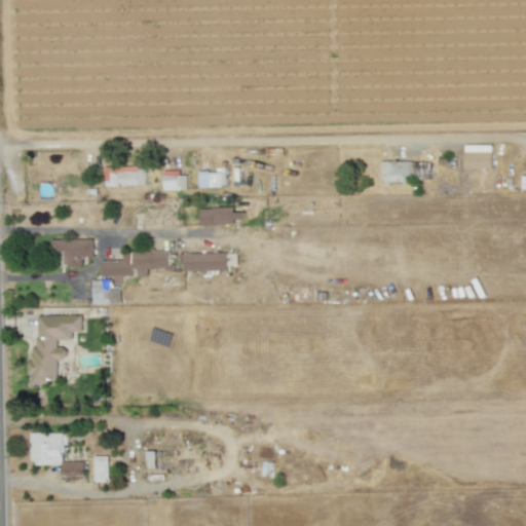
[(492,170),(492,146),(464,145),(464,168),(492,170)]
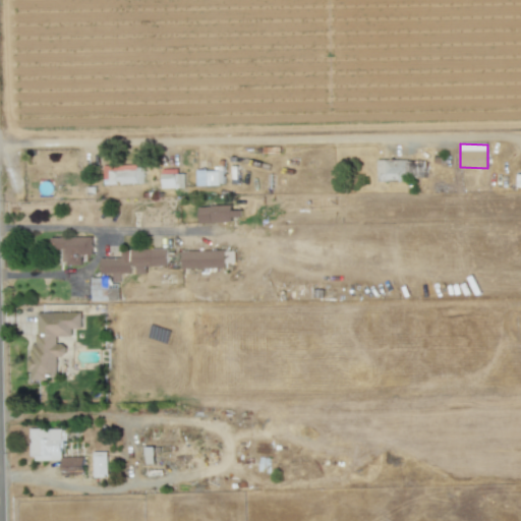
[(425,160),(377,161),(378,180),(426,179),(425,160)]
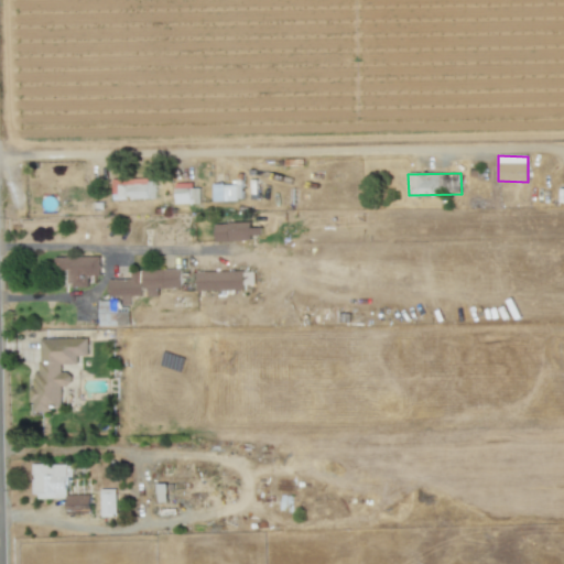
[(155,199),(155,179),(111,180),(112,199),(155,199)]
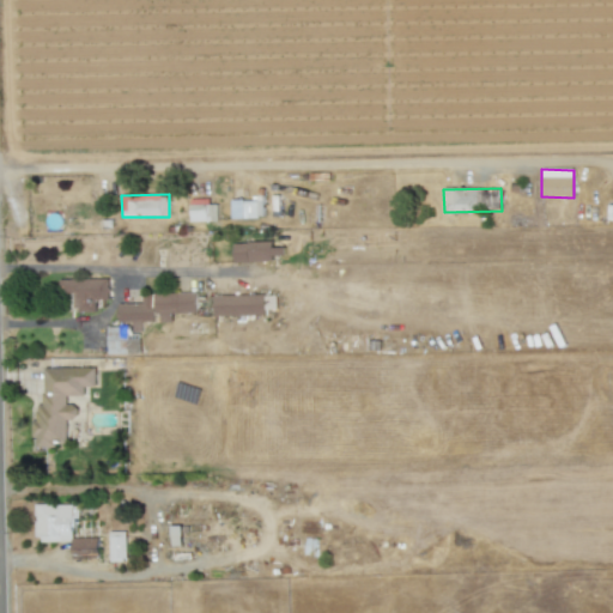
[(263,218),(263,200),(231,201),(231,219),(263,218)]
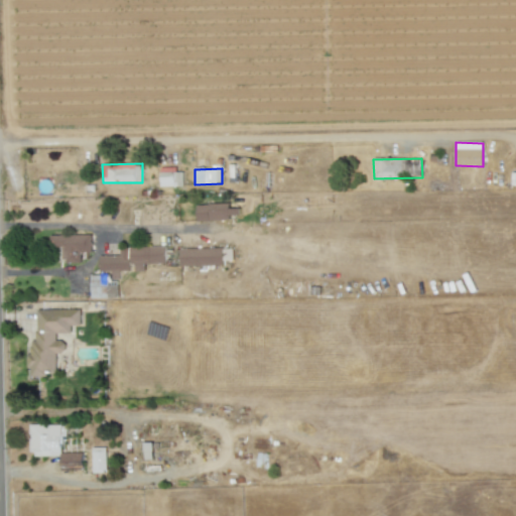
[(182,186),(182,169),(159,169),(159,186),(182,186)]
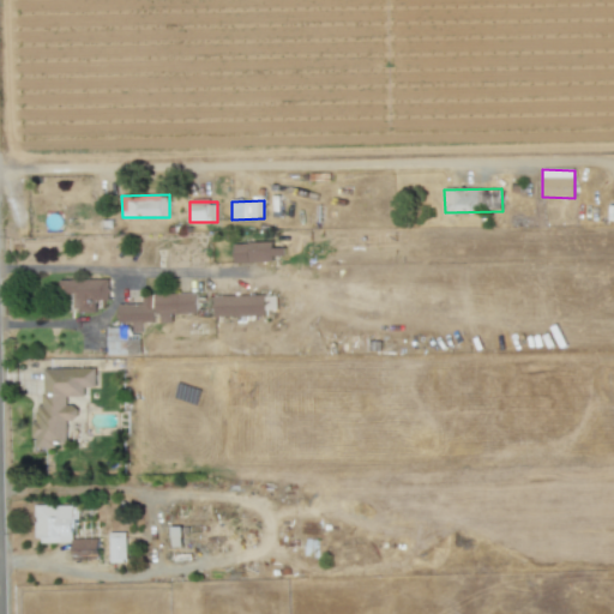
[(234,244),(235,263),(275,262),(275,257),(286,256),(284,248),(272,248),(272,242),(234,244)]
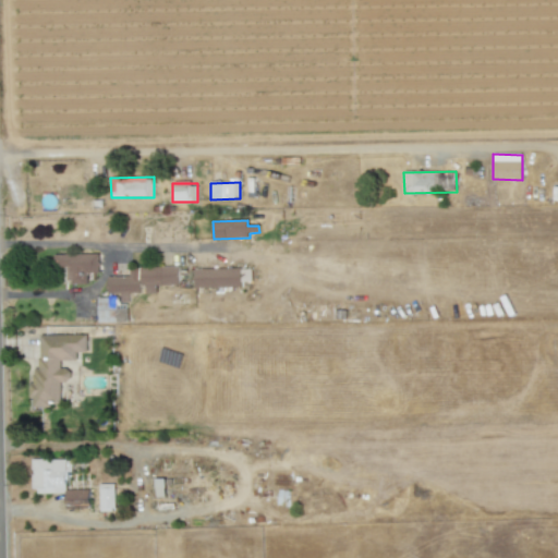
[(53,255),(55,267),(67,267),(68,284),(87,283),(87,274),(99,273),(98,253),(53,255)]
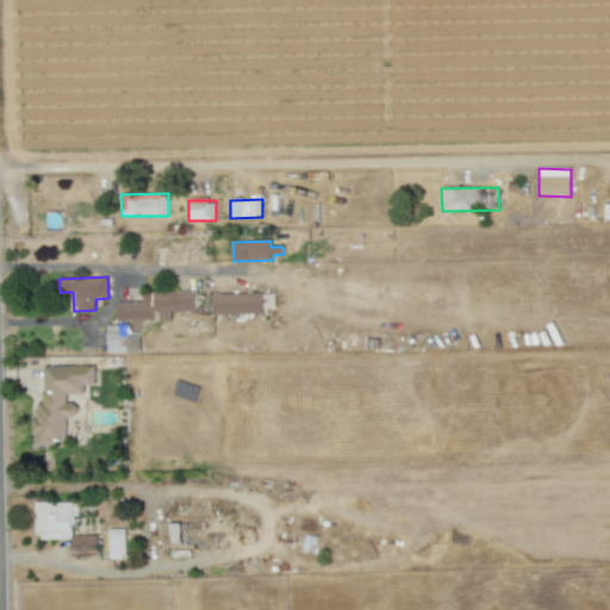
[(195,312),(195,292),(141,293),(142,302),(117,303),(118,321),(131,321),(132,331),(142,330),(142,321),(156,321),(156,322),(172,321),(172,312),(195,312)]
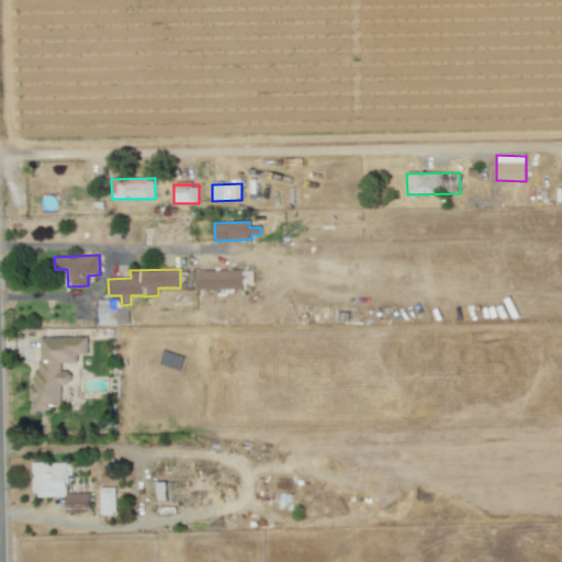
[(243,270),(195,271),(197,290),(243,289),(243,270)]
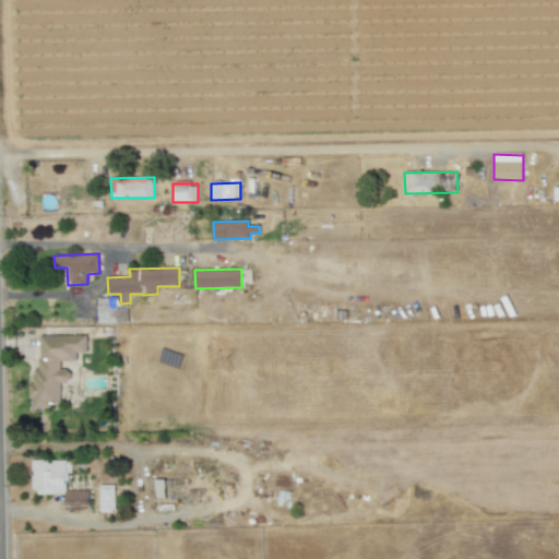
[(36,335),(34,407),(61,407),(61,383),(70,383),(71,370),(61,369),(61,360),(76,361),(78,353),(87,354),(88,336),(36,335)]
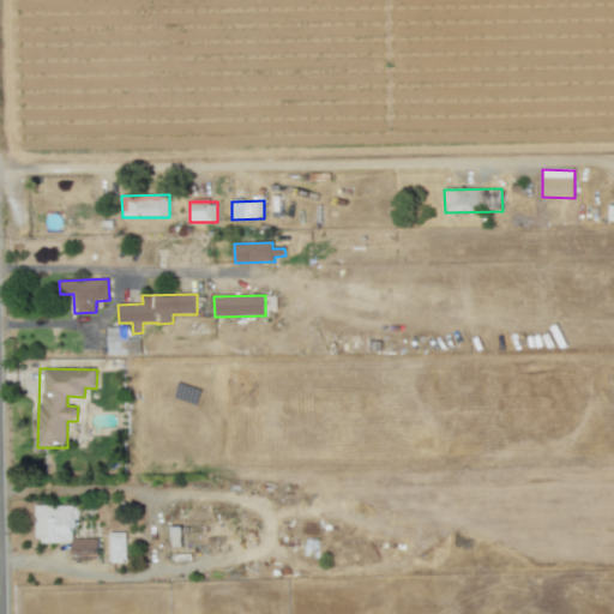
[(73,505),(36,505),(36,543),(72,543),(72,557),(98,557),(98,539),(73,539),(73,505)]
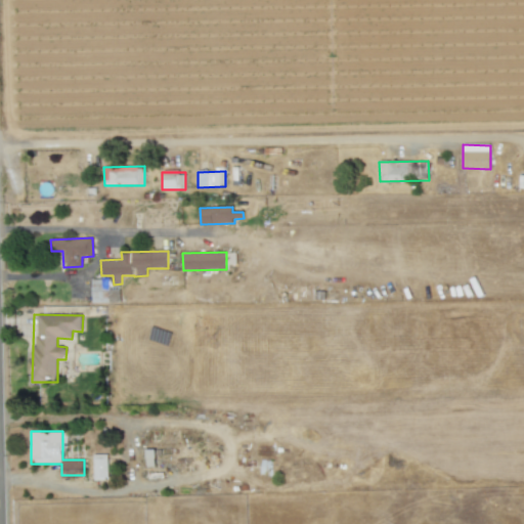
[(93,454),(94,480),(108,480),(107,454),(93,454)]
